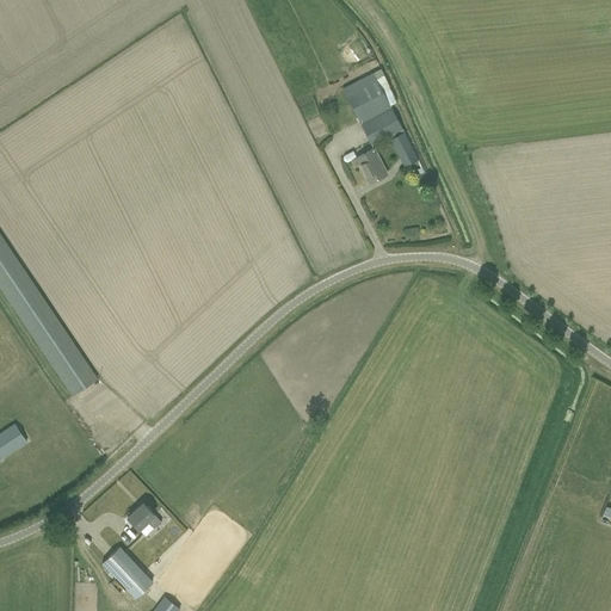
[(343,88),(359,121),(390,105),(396,103),(382,74),(375,79),(372,73),(343,88)]
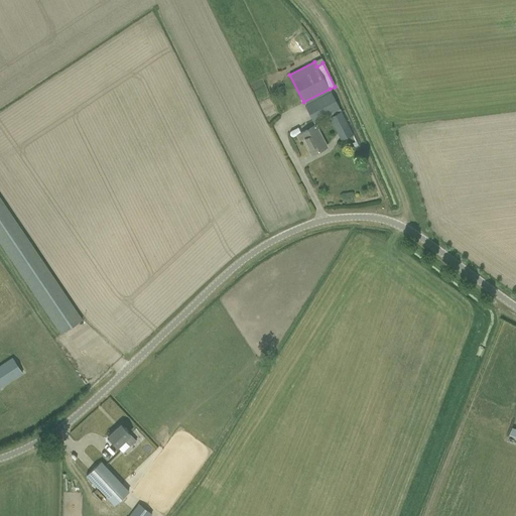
[(313,123),(329,115),(340,109),(330,89),(303,102),(313,123)]
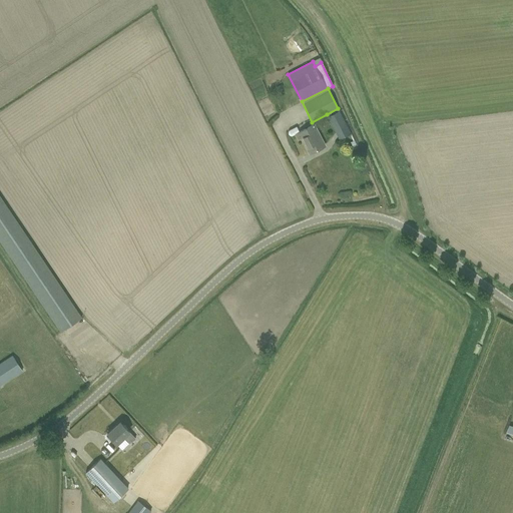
[(327,114),(339,139),(351,134),(338,108),(327,114)]
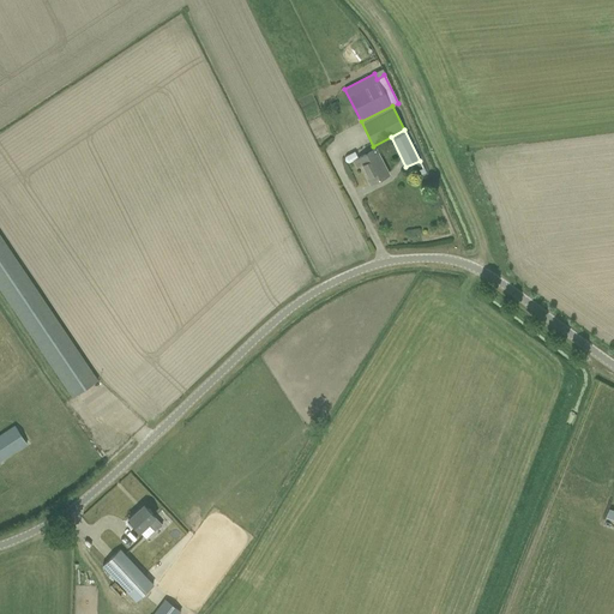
[(365,174),(371,185),(389,175),(383,164),(374,149),(359,158),(355,151),(347,156),(345,157),(344,158),(344,160),(345,161),(347,162),(347,163),(348,163),(349,163),(351,162),(353,161),(356,168),(360,166),(365,174)]
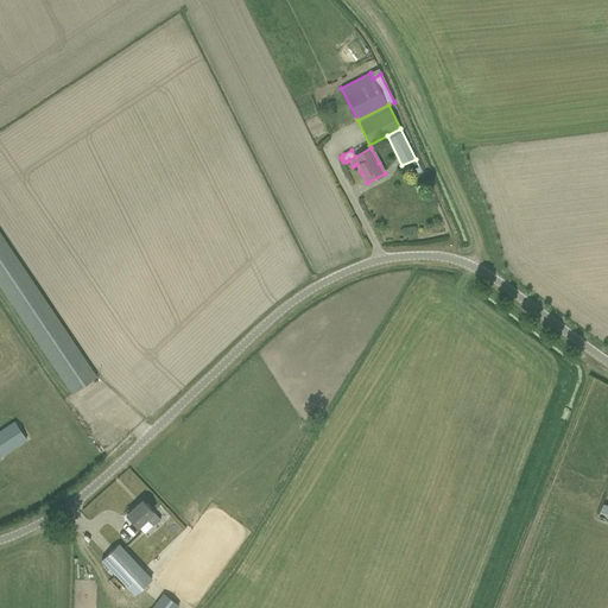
[(0,286),(71,393),(96,377),(0,233),(0,286)]
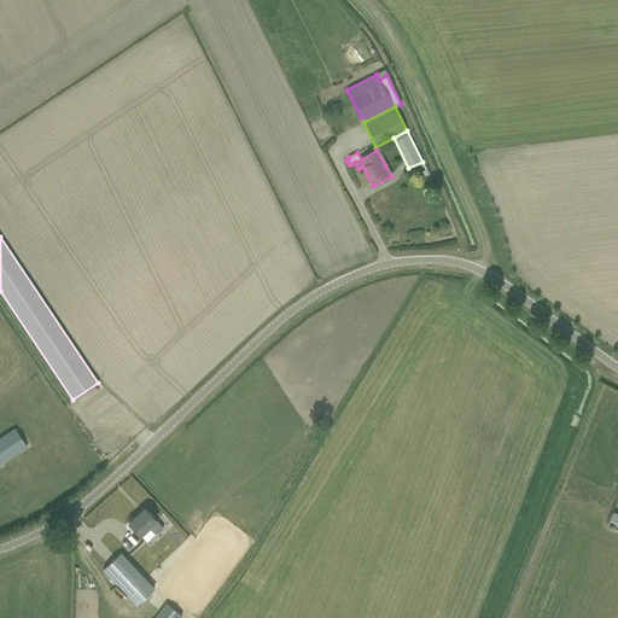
[(0,464),(27,448),(15,430),(0,438),(0,464)]
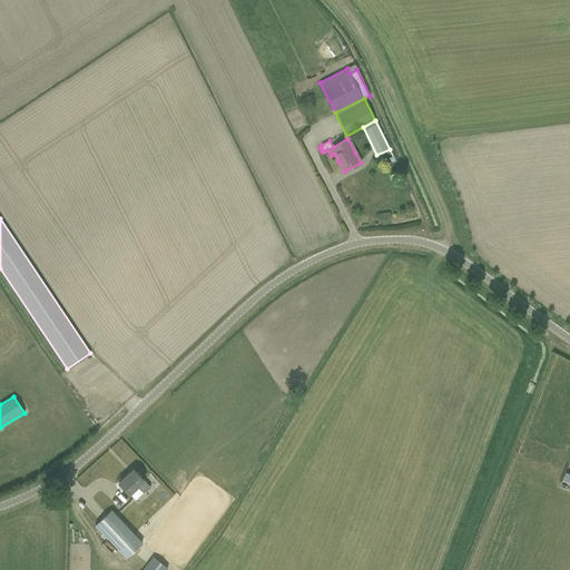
[(126,489),(130,493),(137,487),(144,493),(150,487),(141,477),(134,469),(119,482),(126,489)]
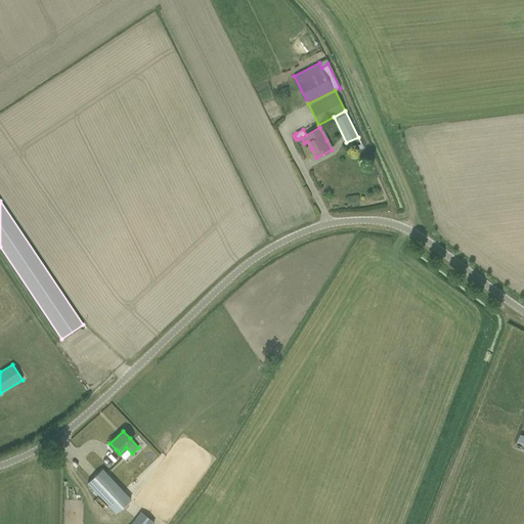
[(102,468),(87,482),(115,513),(131,498),(102,468)]
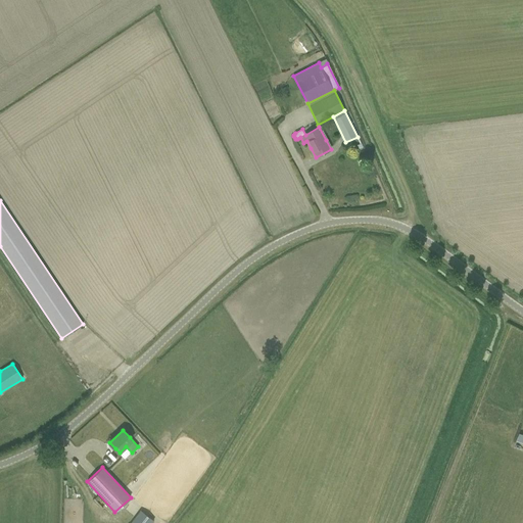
[(130,522),(151,522),(153,521),(140,511),(130,522)]
